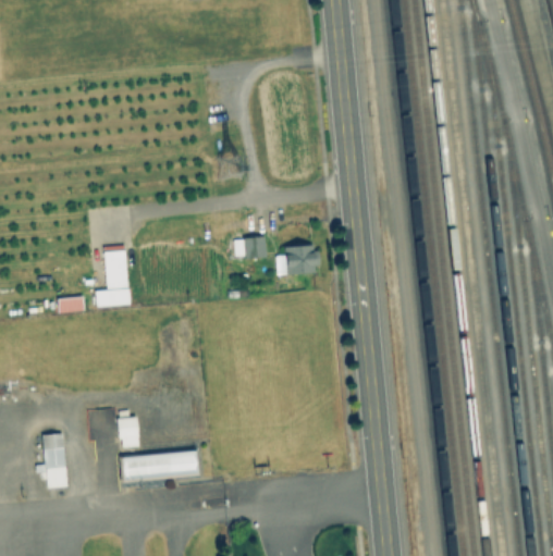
[(245,237),(246,258),(266,258),(265,236),(245,237)]
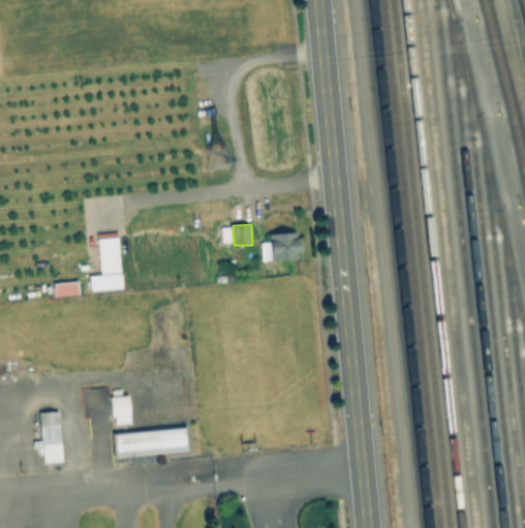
[(222,227),(223,243),(232,243),(232,227),(222,227)]
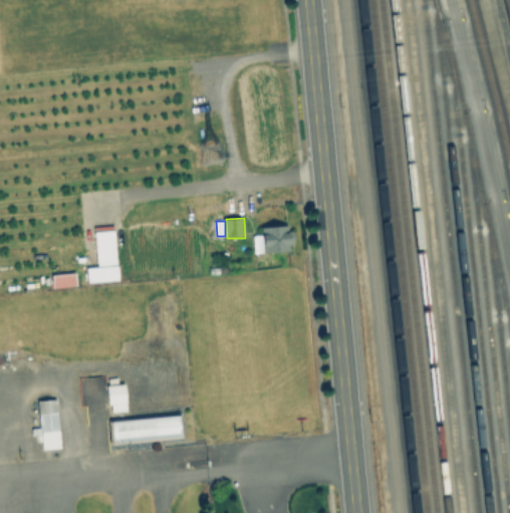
[(119,280),(114,226),(95,228),(99,267),(88,268),(89,283),(119,280)]
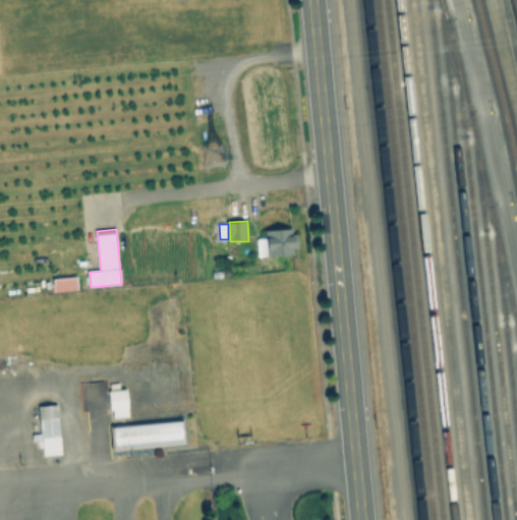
[(260,256),(297,255),(296,229),(267,230),(267,239),(259,239),(260,256)]
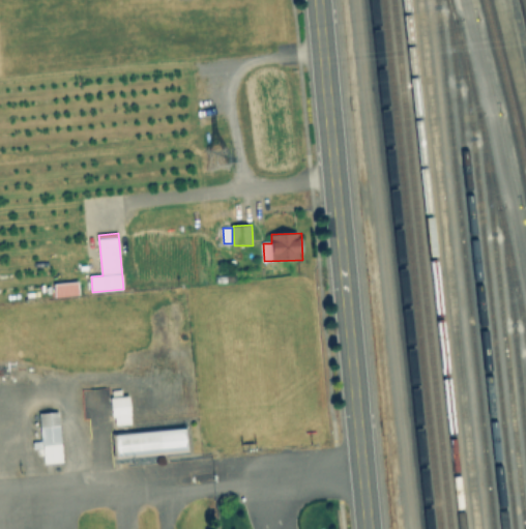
[(56,296),(80,296),(80,283),(55,284),(56,296)]
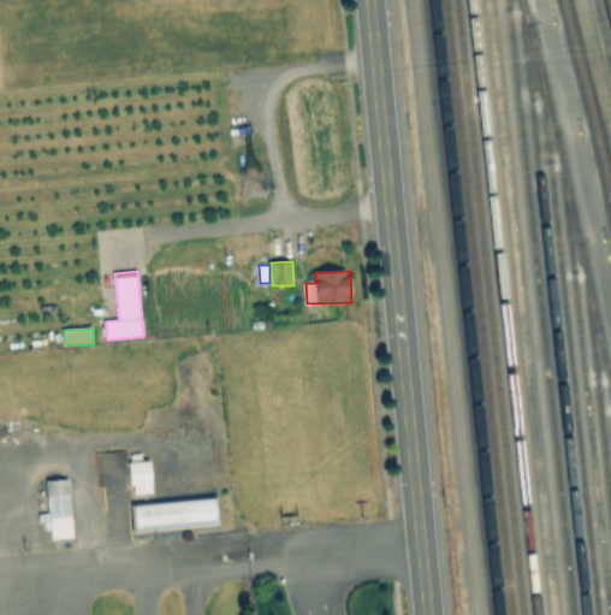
[(131,462),(132,494),(153,494),(152,461),(131,462)]
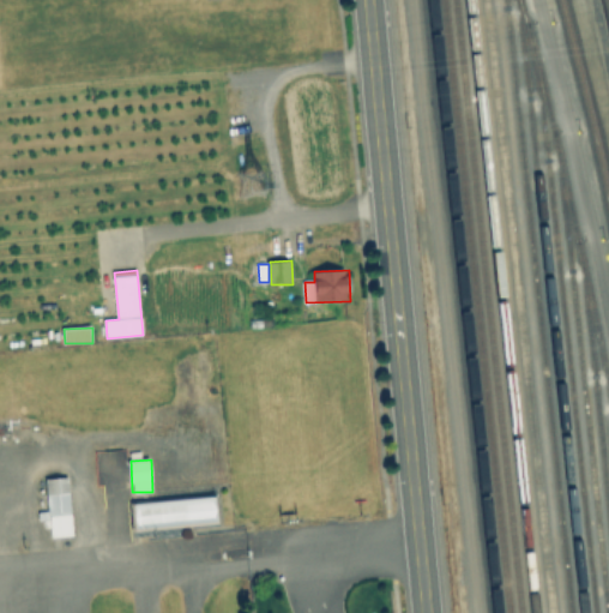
[(48,479),(50,538),(73,536),(71,478),(48,479)]
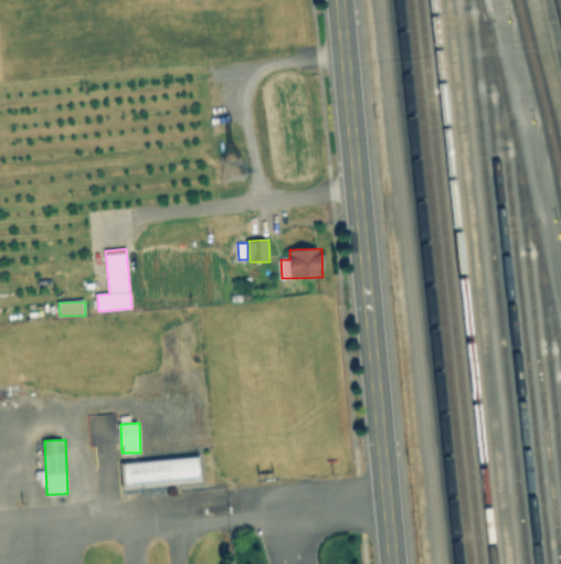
[(124,487),(200,481),(199,458),(123,463),(124,487)]
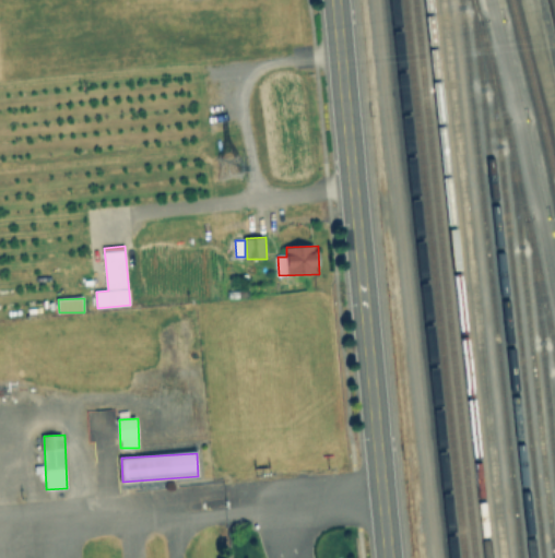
All buildings are outlined.
